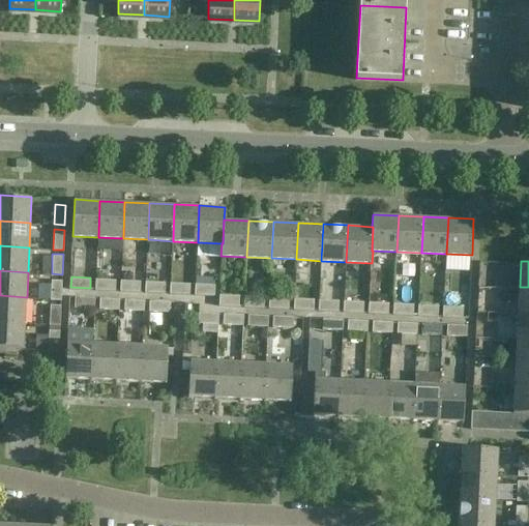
[(95,288),(116,289),(116,279),(96,278),(95,288)]
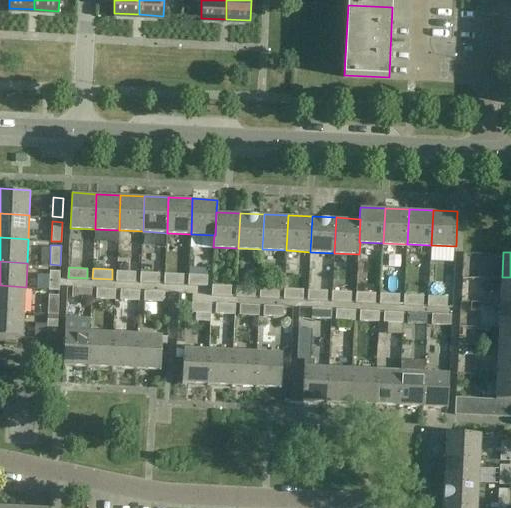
[(49,289),(59,289),(60,269),(49,269),(49,289)]
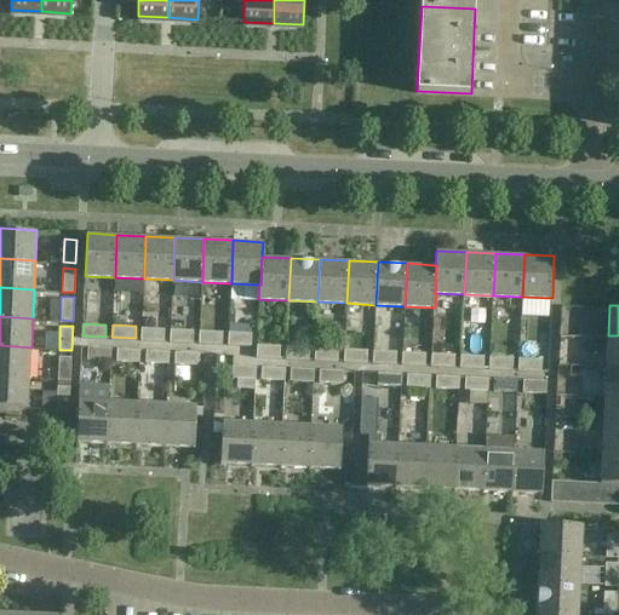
[(141,339),(165,340),(165,327),(142,327),(141,339)]
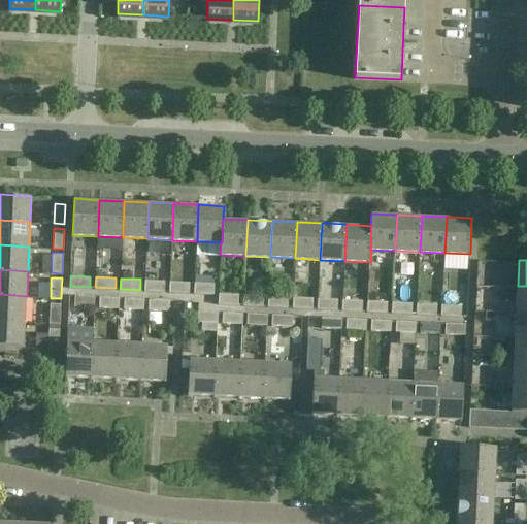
[(144,290),(165,291),(165,280),(145,279),(144,290)]
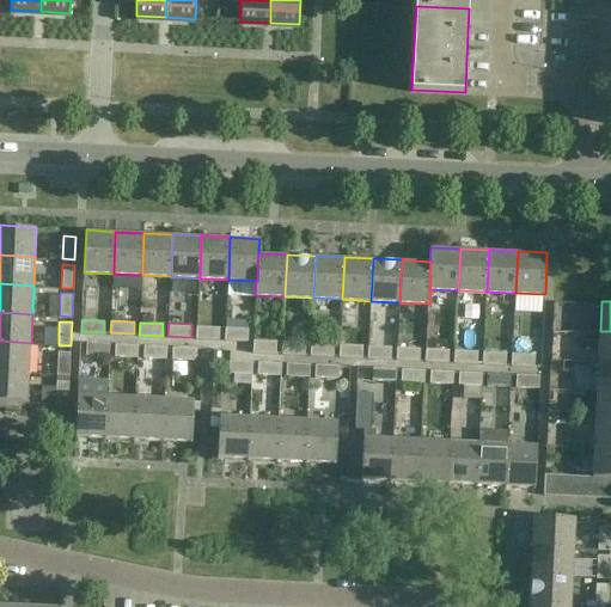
[(196,337),(220,338),(220,325),(197,324),(196,337)]
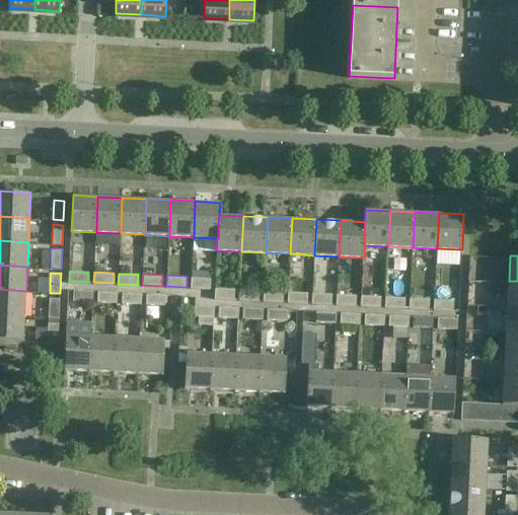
[(192,277),(191,287),(211,288),(211,277),(192,277)]
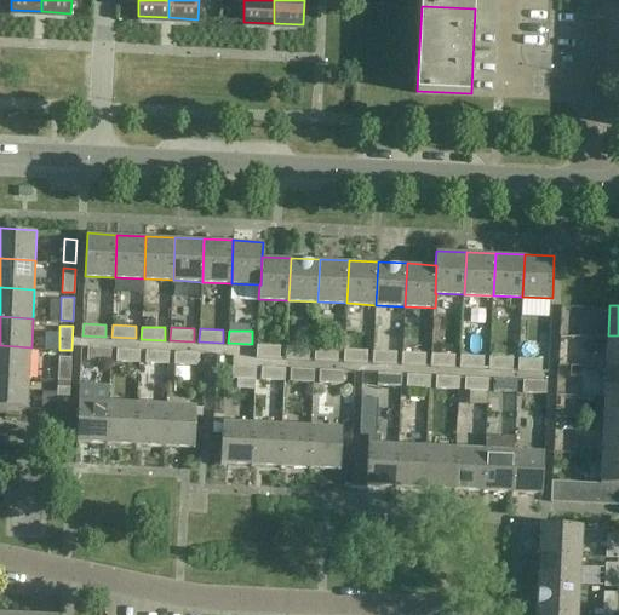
[(618,335),(608,335),(607,365),(618,365),(618,335)]
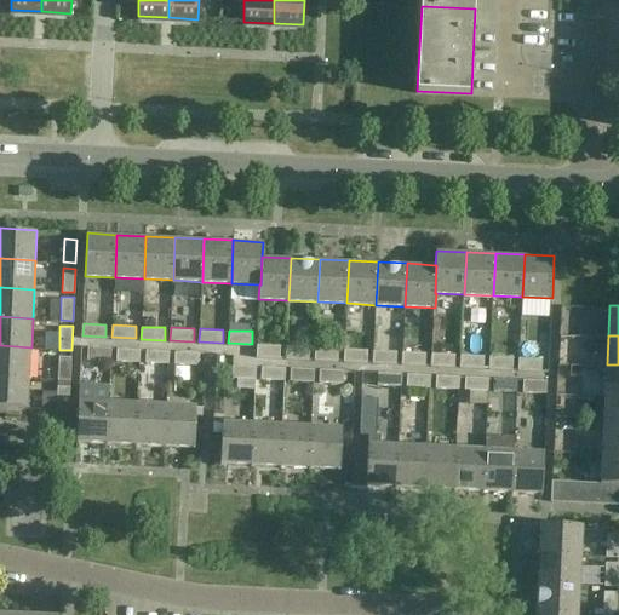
[(258,343),(258,344),(257,355),(281,356),(281,344),(258,343)]
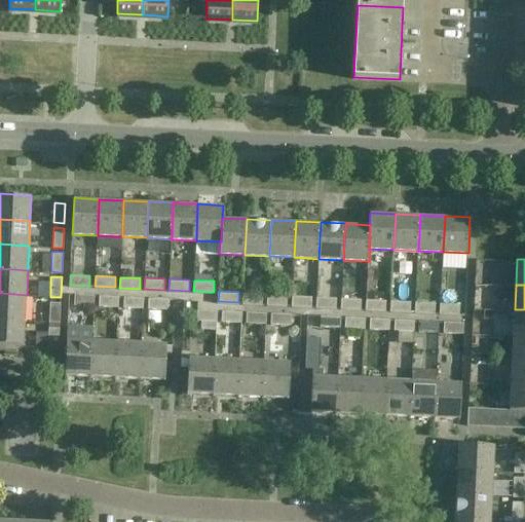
[(242,292),(242,302),(262,303),(263,293),(242,292)]
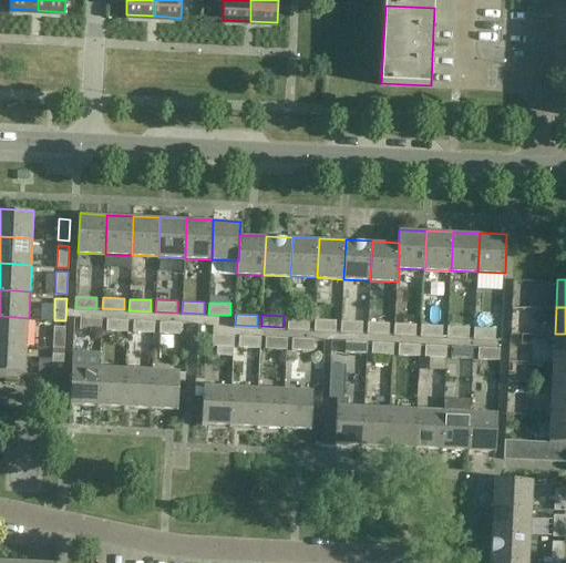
[(0,343),(27,345),(29,318),(0,316),(0,343)]
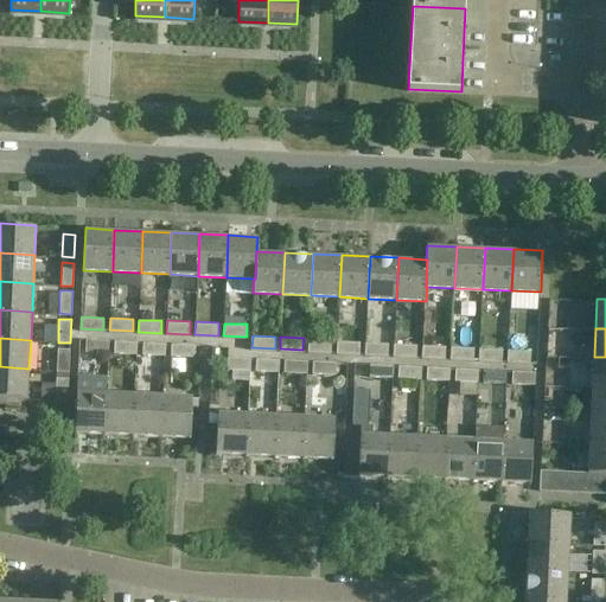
[(109,339),(87,338),(85,350),(108,352),(109,339)]
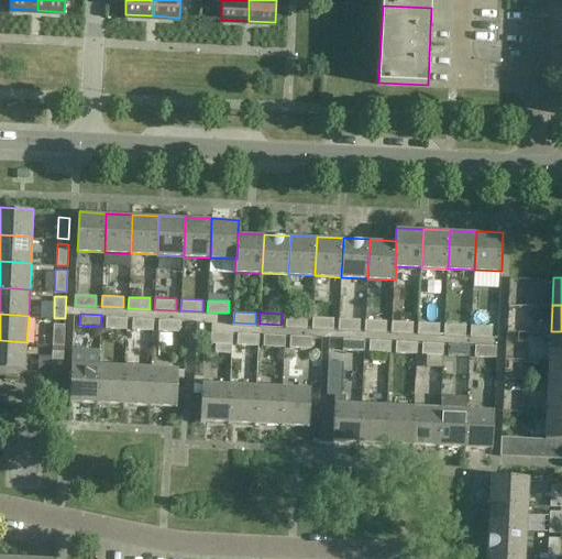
[(286,326),(308,327),(308,315),(287,314),(286,326)]
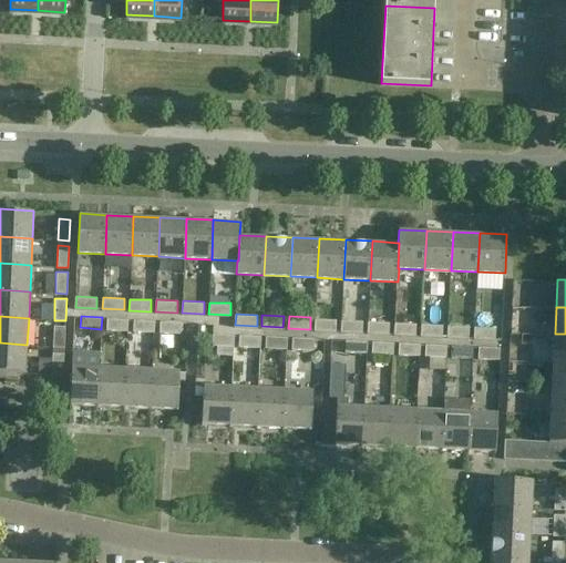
[(129,319),(107,318),(106,329),(127,330),(129,319)]
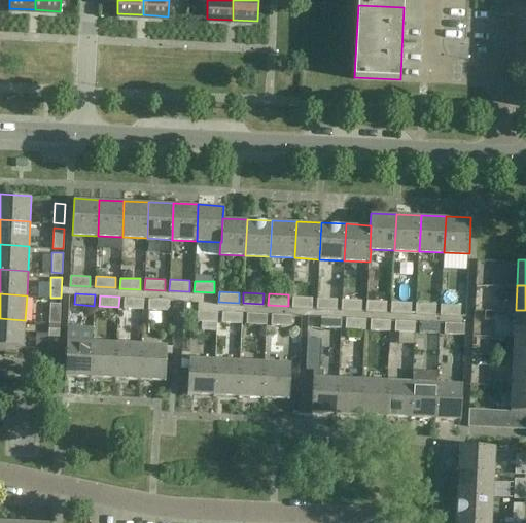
[(292,306),(312,307),(313,297),(293,295),(292,306)]
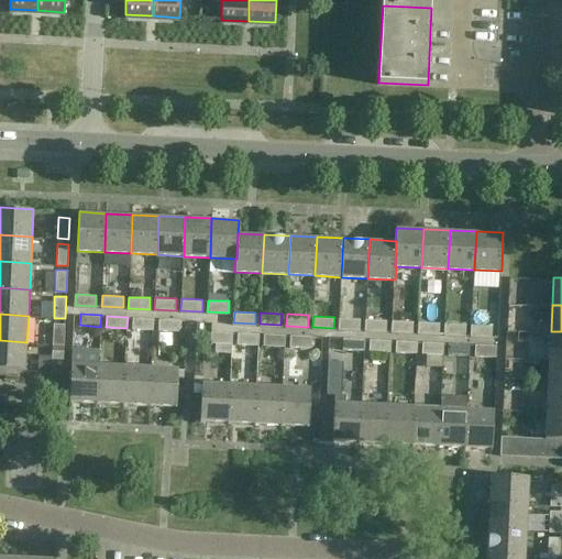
[(154,318),(133,317),(132,328),(154,329),(154,318)]
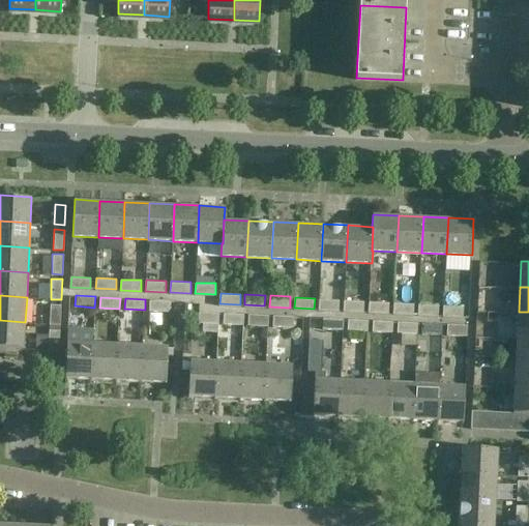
[(319,309),(339,310),(340,299),(320,298),(319,309)]
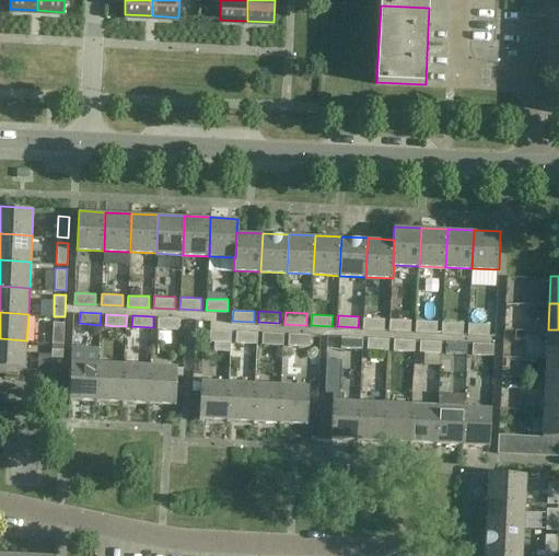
[(179,317),(159,316),(158,327),(179,328),(179,317)]
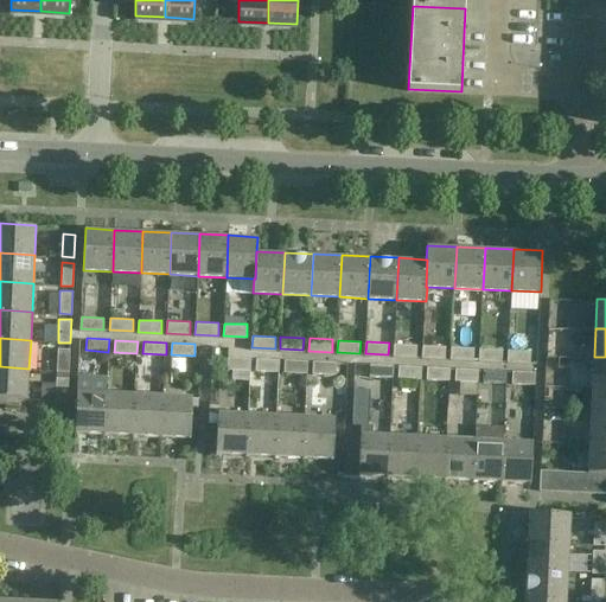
[(395,343),(394,354),(416,356),(418,344),(395,343)]
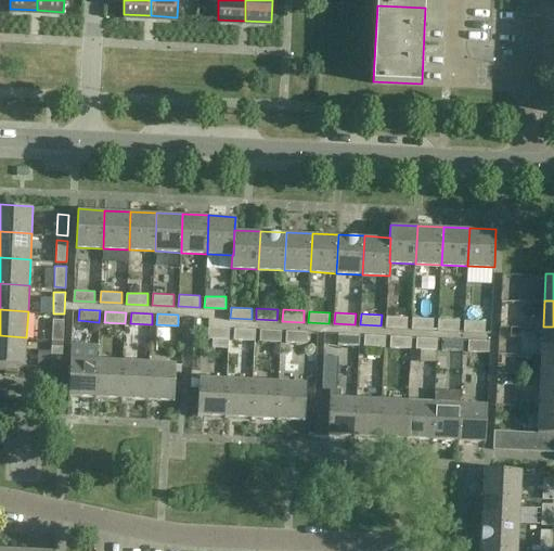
[(387,315),(386,325),(407,327),(408,316),(387,315)]
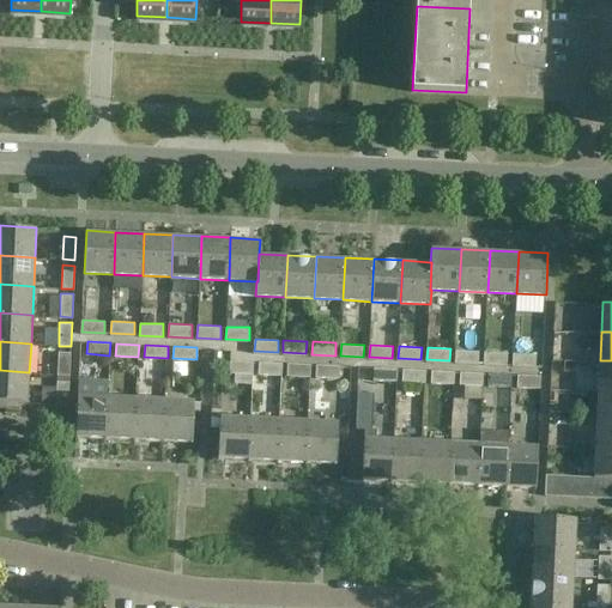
[(456,348),(455,362),(478,362),(479,350),(456,348)]
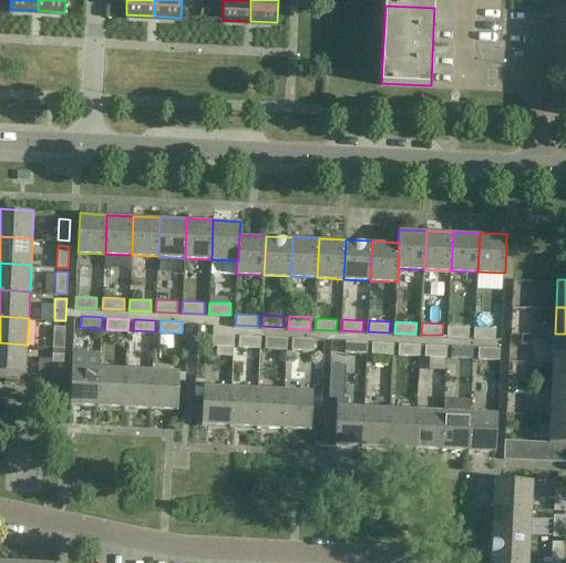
[(64,347),(65,325),(54,325),(53,346),(64,347)]
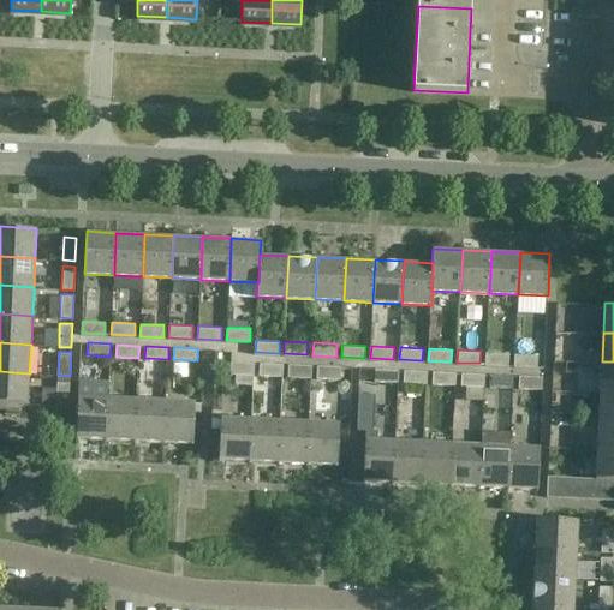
[(487,352),(486,364),(508,364),(510,352),(487,352)]
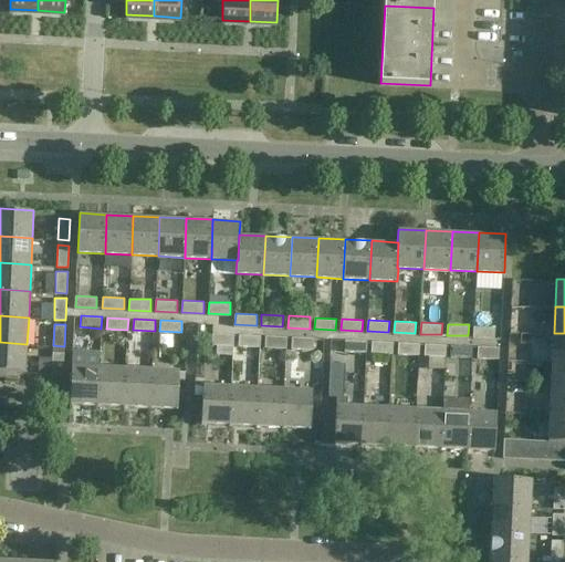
[(473,336),(494,337),(495,325),(473,325),(473,336)]
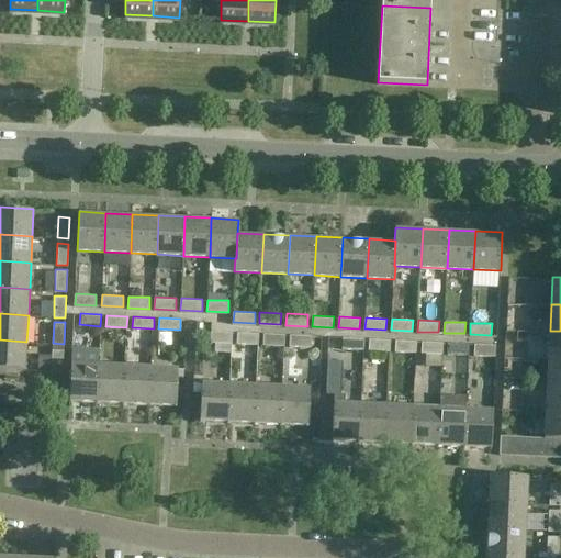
[(233,342),(233,331),(211,330),(211,342),(233,342)]
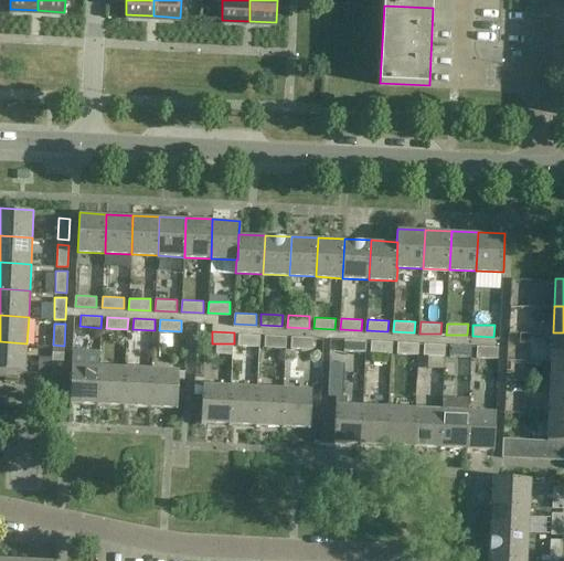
[(259,346),(261,334),(238,332),(238,345),(259,346)]
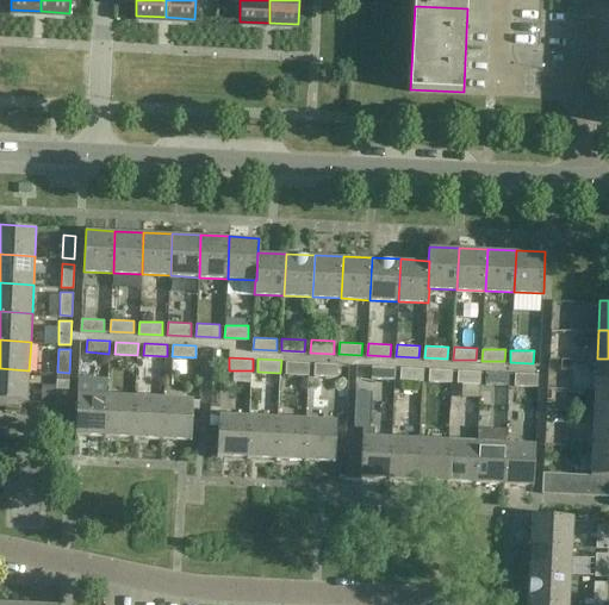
[(608,359),(597,359),(596,387),(608,387),(608,359)]
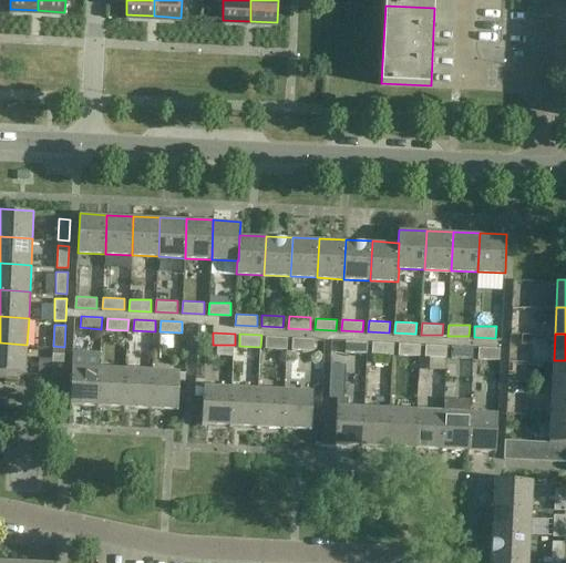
[(288,337),(267,336),(266,347),(288,348),(288,337)]
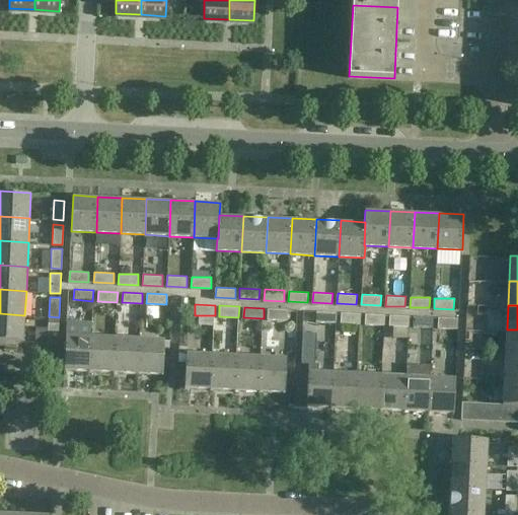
[(288,309),(268,308),(268,318),(287,319),(288,309)]
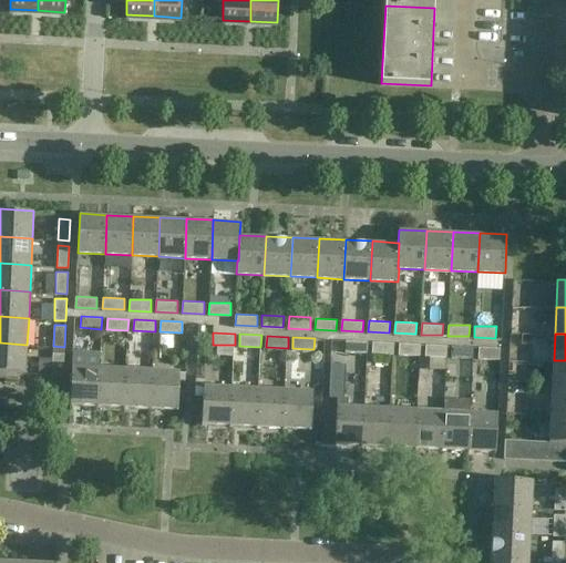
[(367,351),(368,340),(347,339),(346,351),(367,351)]
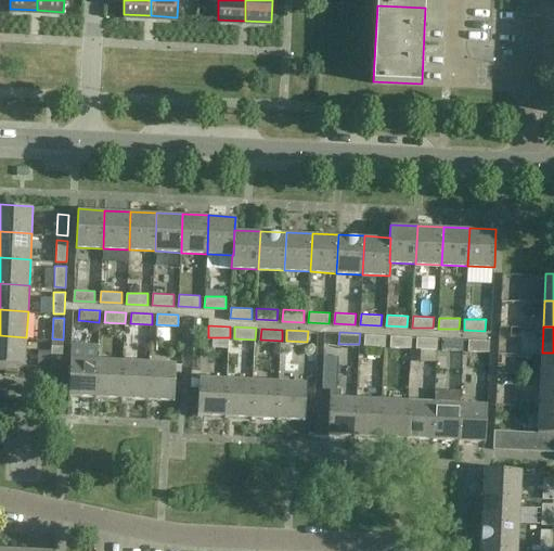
[(381,334),(365,333),(364,344),(381,345),(385,345),(386,334),(381,334)]
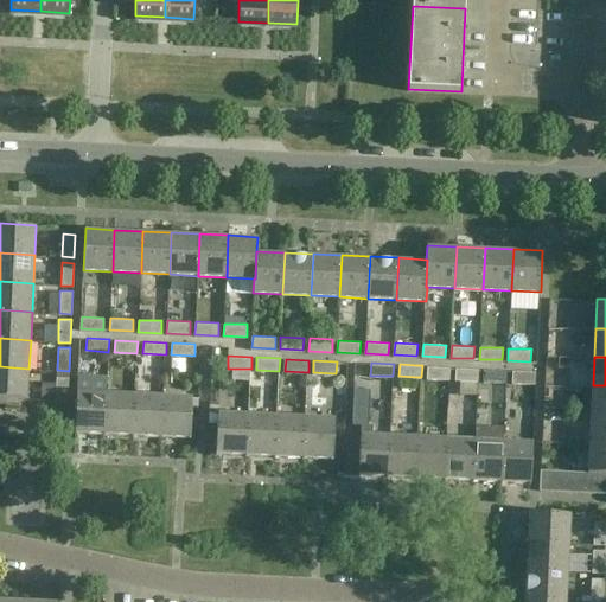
[(0,396),(27,398),(29,369),(0,366),(0,396)]
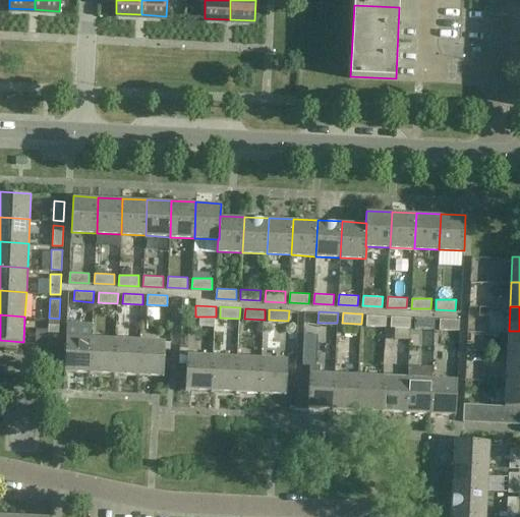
[(387,316),(367,314),(366,325),(386,326),(387,316)]
